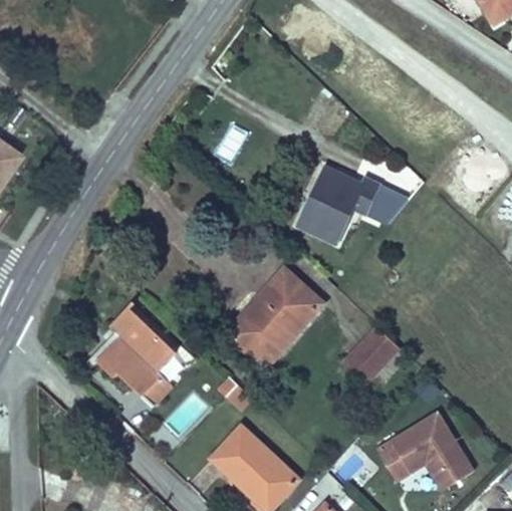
[(480,0),(487,10),(504,0),(480,0)]
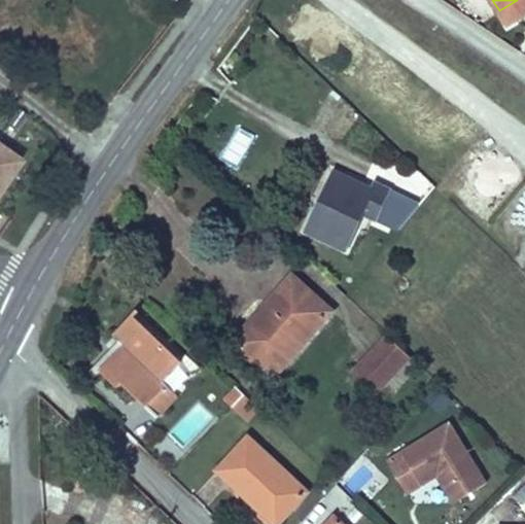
[(517,0),(499,10),(505,22),(524,10),(524,0),(517,0)]
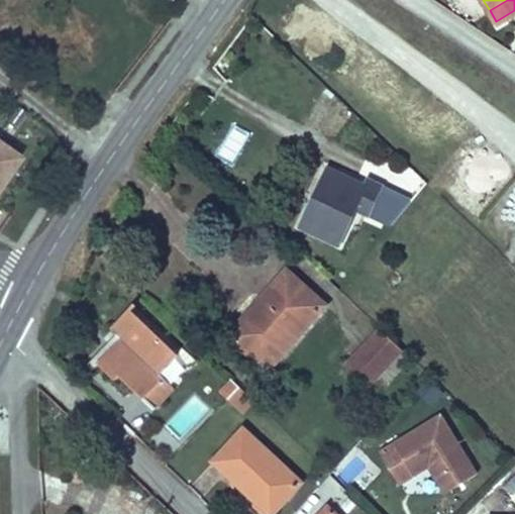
[(0,179),(17,155),(0,141),(0,179)]
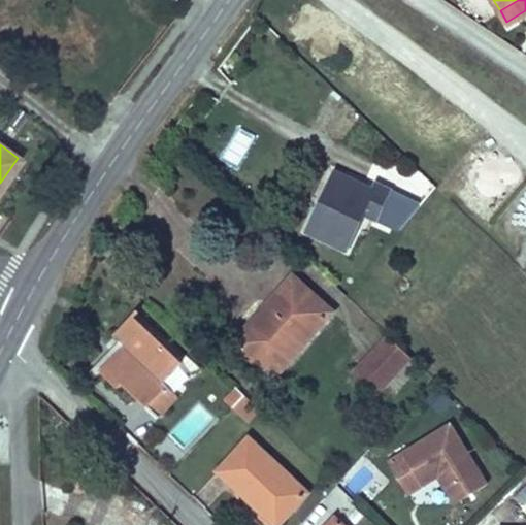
[(332,170),(328,179),(343,187),(348,177),(332,170)]
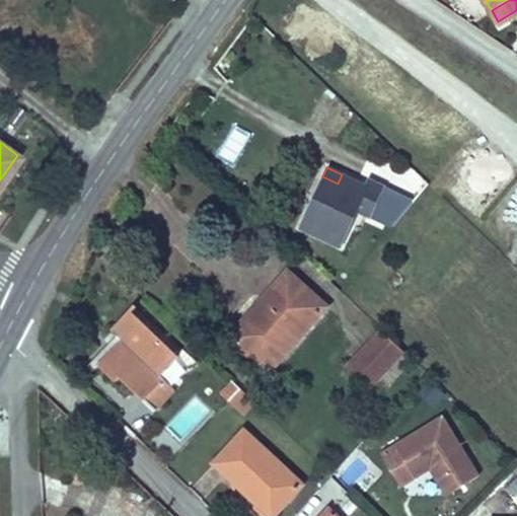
[(338,183),(322,176),(300,225),(338,243),(355,207),(367,213),(380,186),(366,179),(364,186),(342,174),(338,183)]
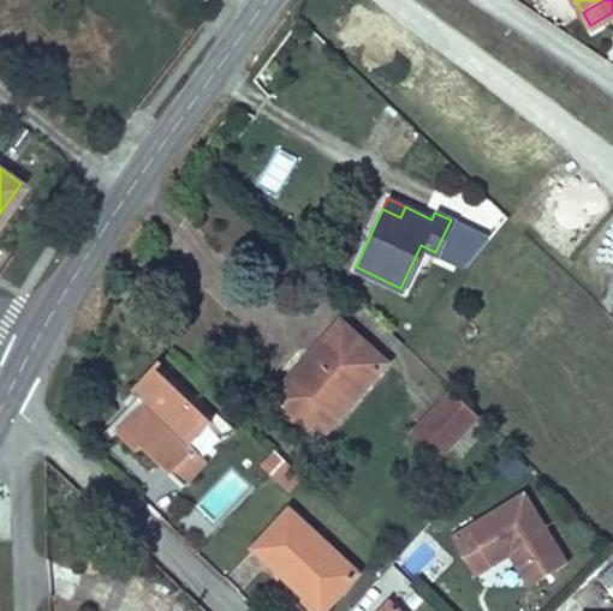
[(301,373),(275,401),(316,438),(385,360),(338,318),(293,369),(301,373)]
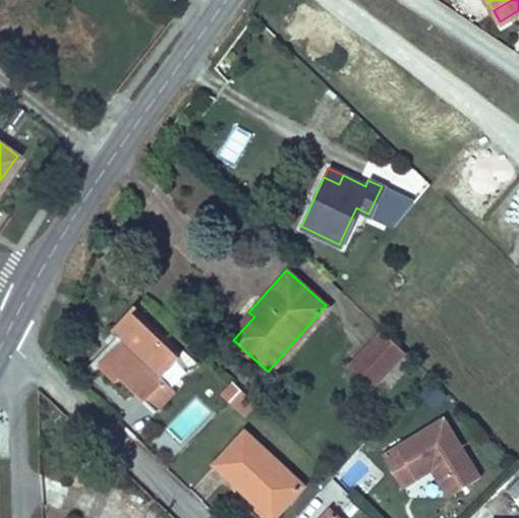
[(121,338),(98,363),(114,380),(119,376),(153,410),(175,389),(160,373),(177,356),(129,309),(111,328),(117,334),(121,338)]
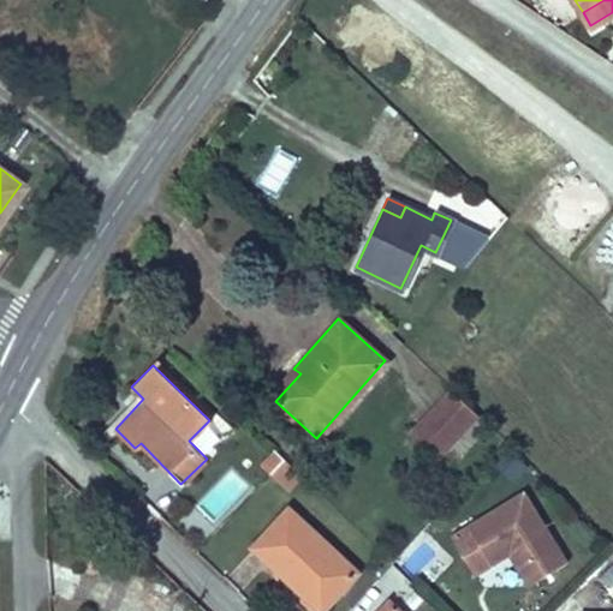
[(293,369),(269,396),(275,401),(301,373),(293,369)]
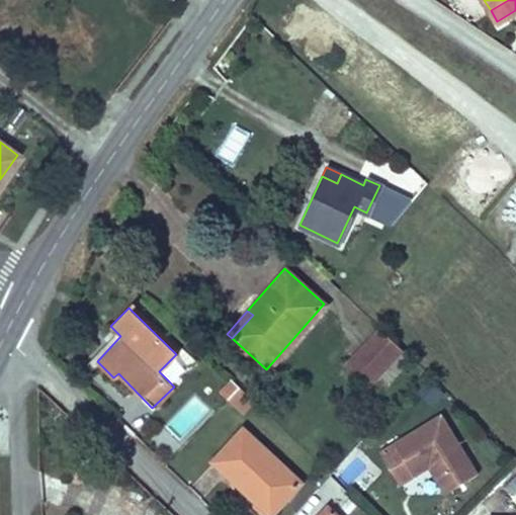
[(378,326),(345,361),(368,383),(379,372),(387,380),(411,356),(378,326)]
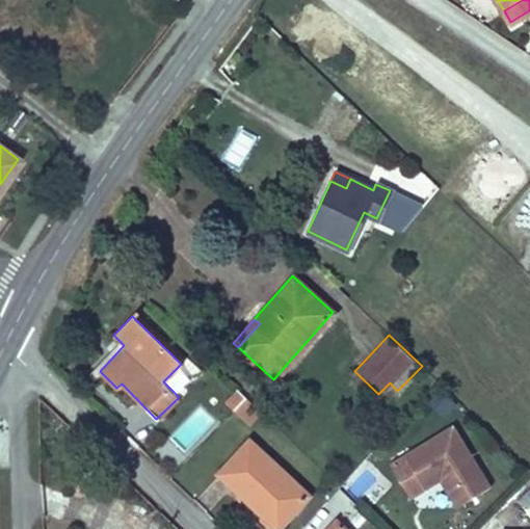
[(91,378),(100,371),(124,345),(120,341),(87,374),(91,378)]
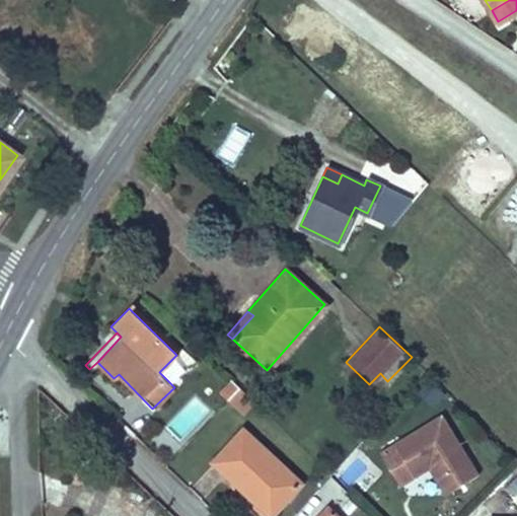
[(434,401),(443,385),(426,376),(417,392),(434,401)]
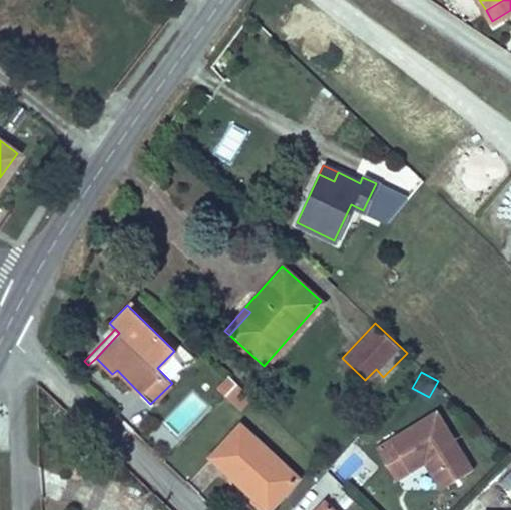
[(228,374),(216,386),(224,394),(236,382),(228,374)]
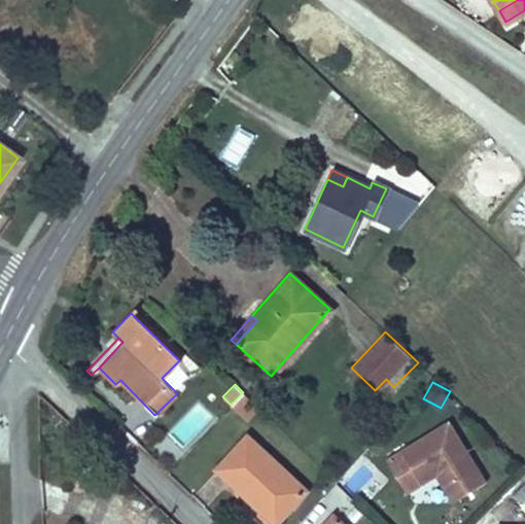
[(243,392),(231,405),(245,418),(257,406),(243,392)]
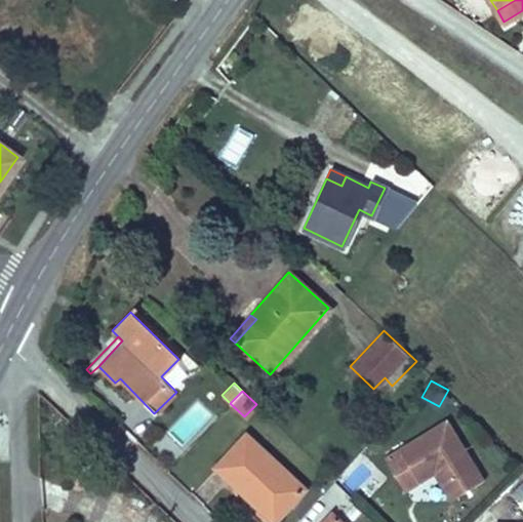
[(402,488),(434,469),(433,469),(442,464),(458,491),(481,478),(446,418),(384,455),(402,488)]
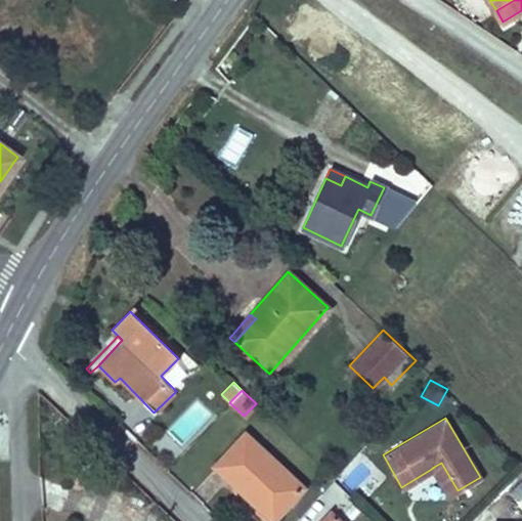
[(215,465),(251,498),(255,494),(277,517),(304,487),(245,432),(215,465)]
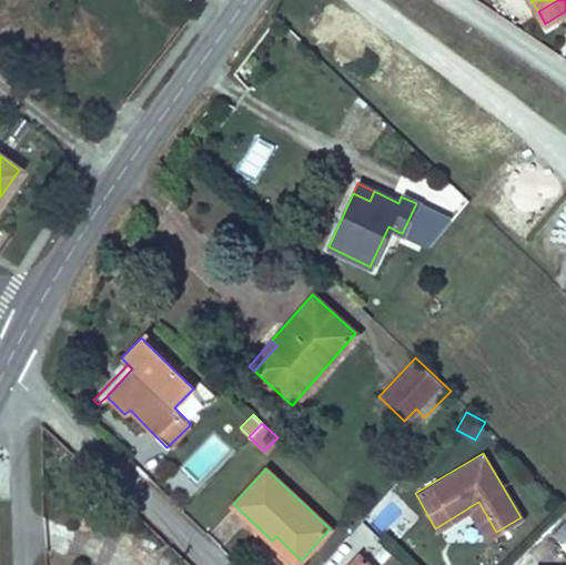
[(487,538),(496,532),(478,502),(468,507),(470,507),(487,538)]
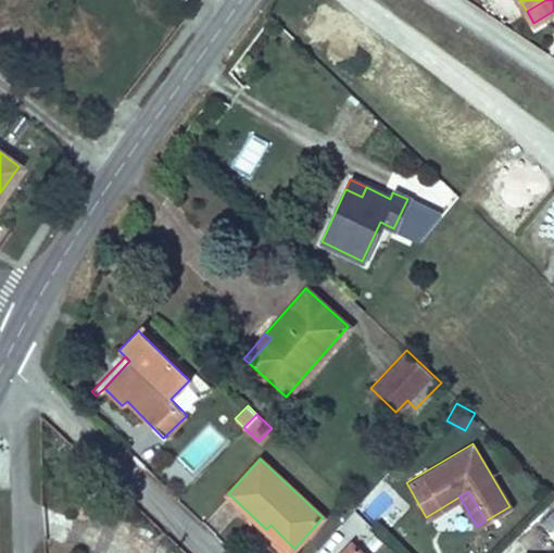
[(271,525),(266,529),(290,552),(294,549),(271,525)]
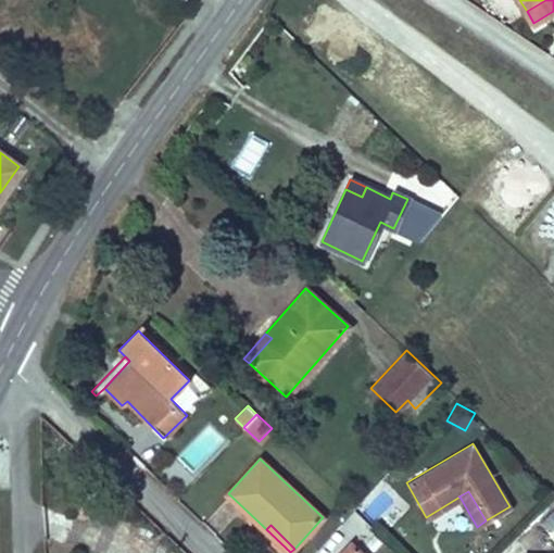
[(341,552),(361,552),(351,543),(341,552)]
